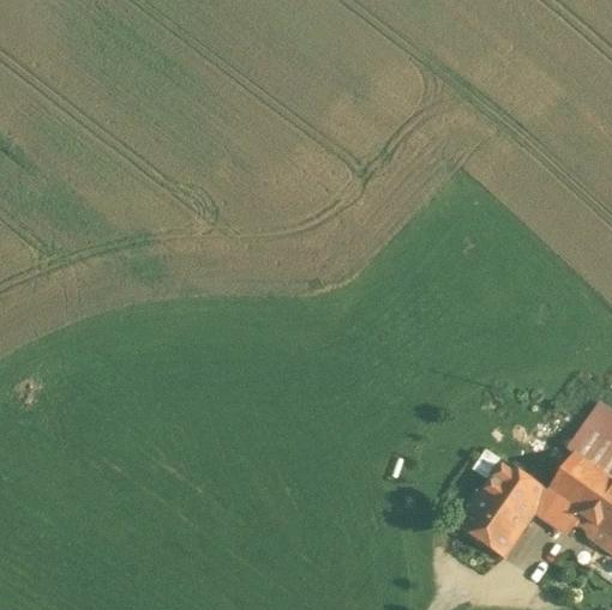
[(589,432),(581,427),(567,448),(573,452),(610,477),(611,473),(611,412),(606,409),(589,432)]
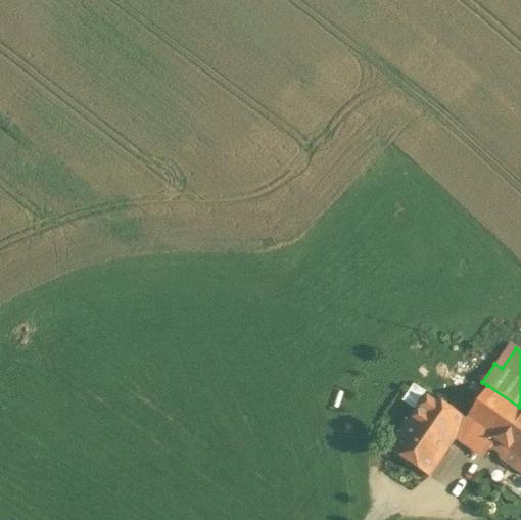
[(465,417),(466,419),(492,437),(519,407),(487,385),(465,417)]
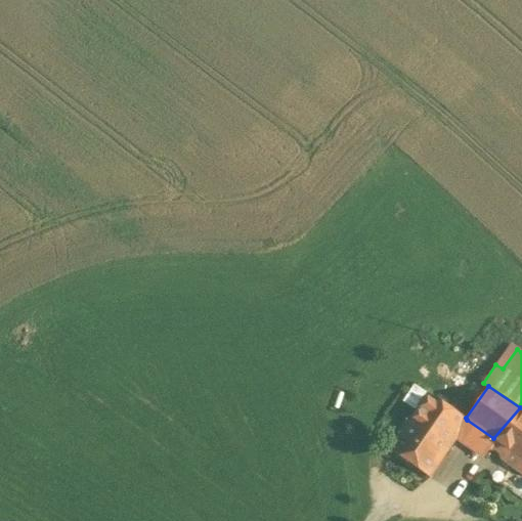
[(427,392),(389,448),(429,475),(454,438),(467,420),(466,418),(427,392)]
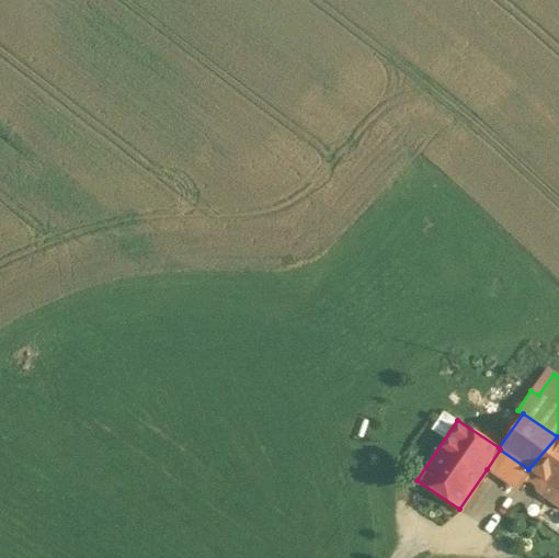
[(558,437),(557,436),(528,469),(544,480),(537,488),(558,503),(558,437)]
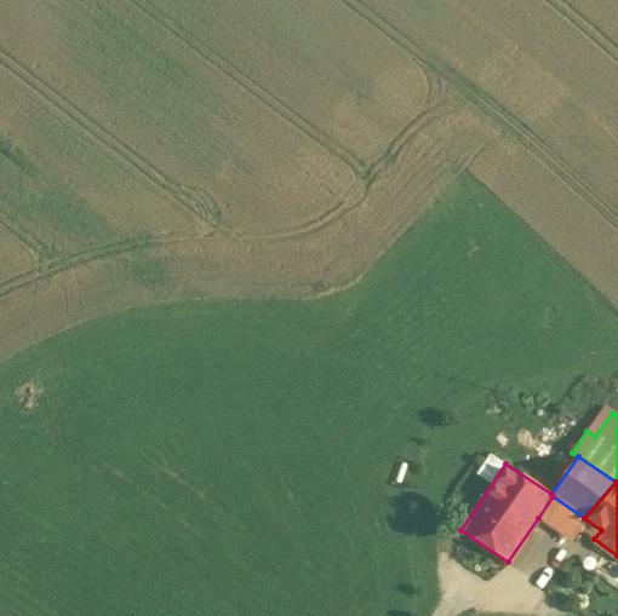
[(584,518),(553,496),(538,518),(570,540),(584,518)]
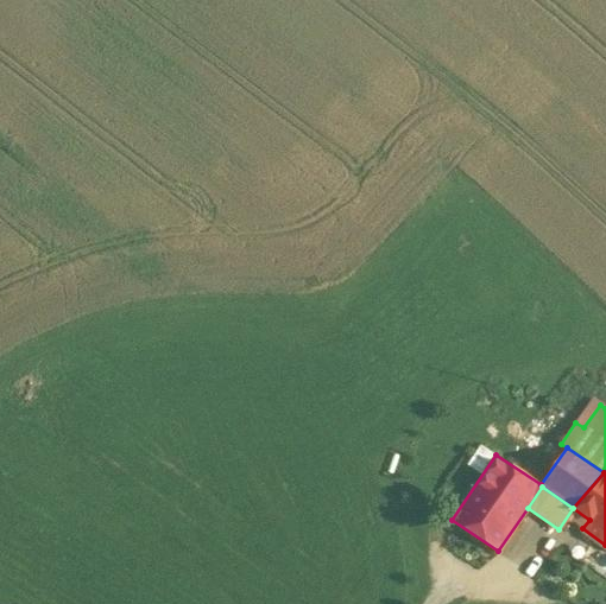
All buildings are outlined.
